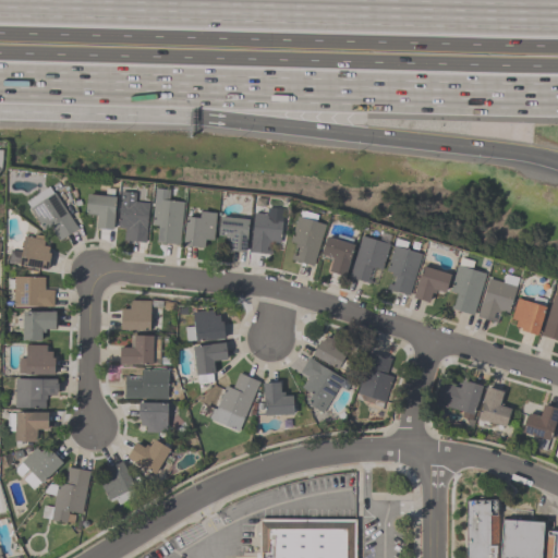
[(77,229),(58,241),(48,225),(43,229),(28,208),(29,207),(25,201),(48,186),(52,193),(53,192),(77,229)]
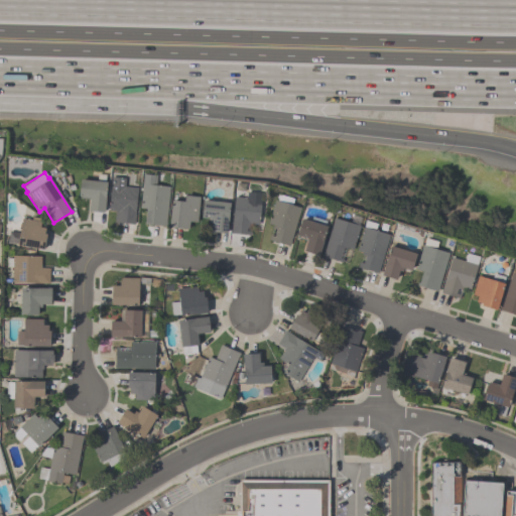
[(144,224),(145,209),(139,208),(143,173),(156,175),(155,185),(169,186),(165,226),(144,224)]
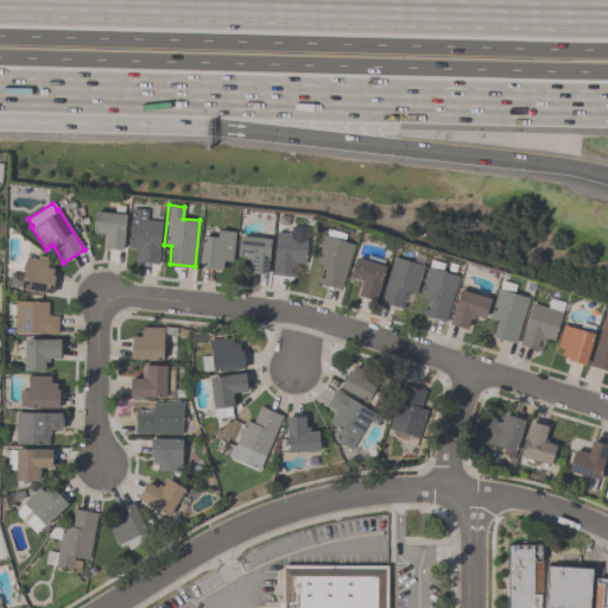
[(121,249),(103,248),(105,233),(93,232),(94,211),(114,213),(114,206),(124,207),(122,214),(125,214),(121,249)]
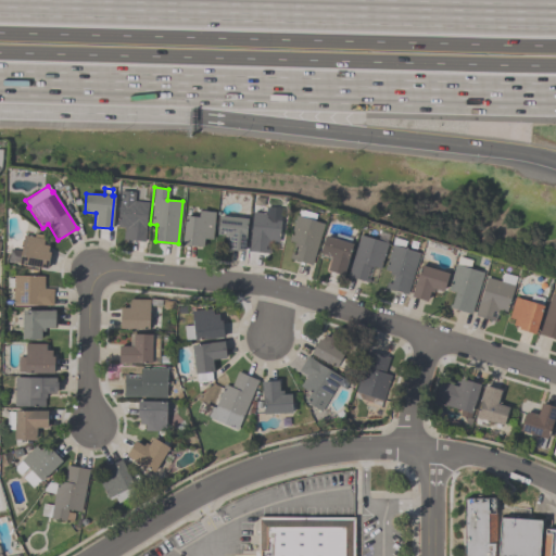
[(143,241),(123,239),(124,227),(116,227),(119,190),(135,192),(134,201),(148,202),(143,241)]
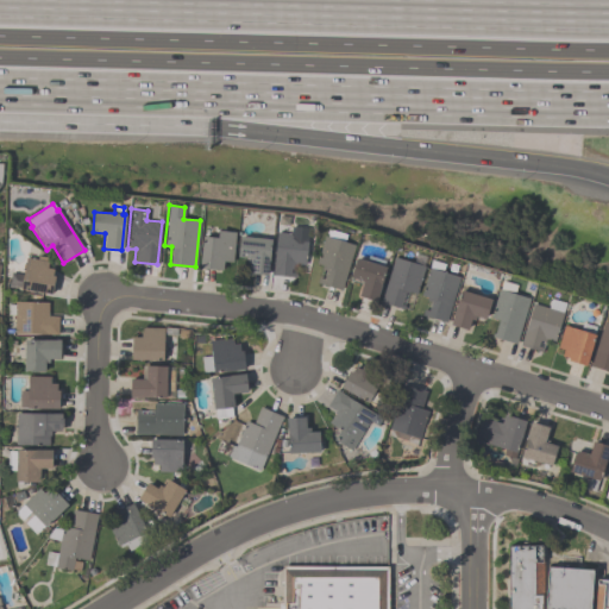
[(305,265),(296,264),(295,270),(289,269),(289,272),(295,274),(295,277),(271,275),(276,231),(290,233),(290,226),(307,227),(307,234),(308,234),(305,265)]
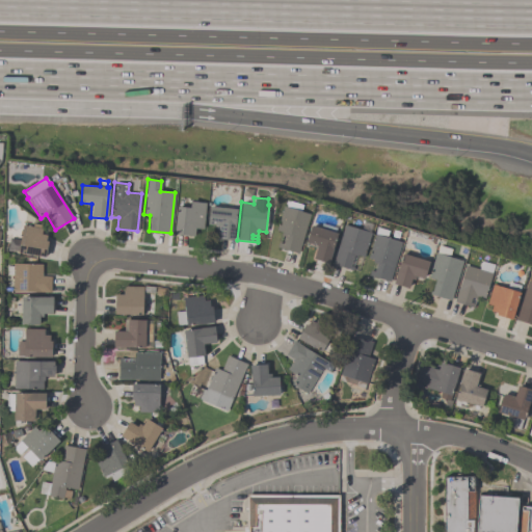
[(283,206),(285,207),(287,200),(302,205),(300,212),(310,215),(297,254),(276,247),(277,242),(282,243),(284,237),(280,235),(281,232),(275,230),(283,206)]
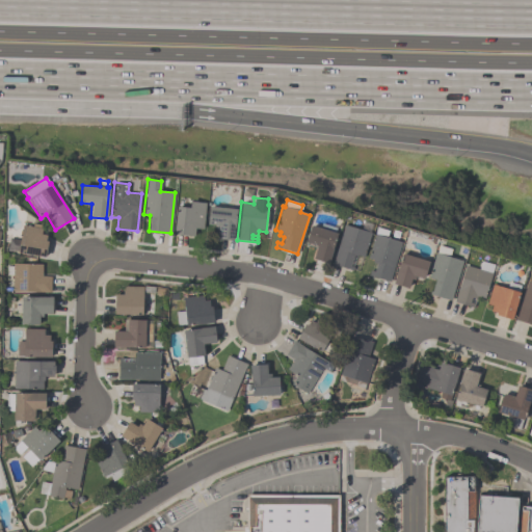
[(189,207),(190,202),(206,203),(203,229),(195,228),(194,236),(175,234),(177,206),(189,207)]
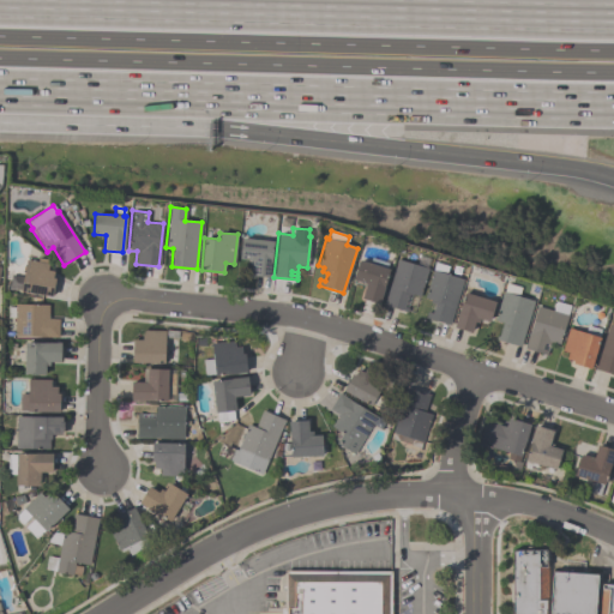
[(272,241),(270,277),(251,275),(252,260),(240,259),(241,238),(272,241)]
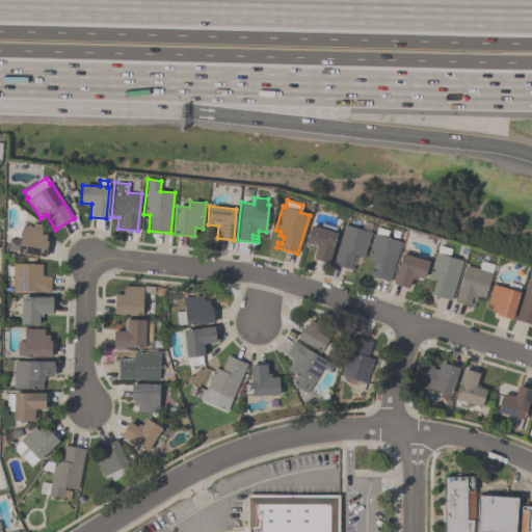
[(45,257),(17,253),(18,250),(6,249),(8,238),(19,240),(22,224),(32,227),(32,223),(41,224),(40,228),(42,228),(41,234),(46,235),(45,241),(47,241),(45,257)]
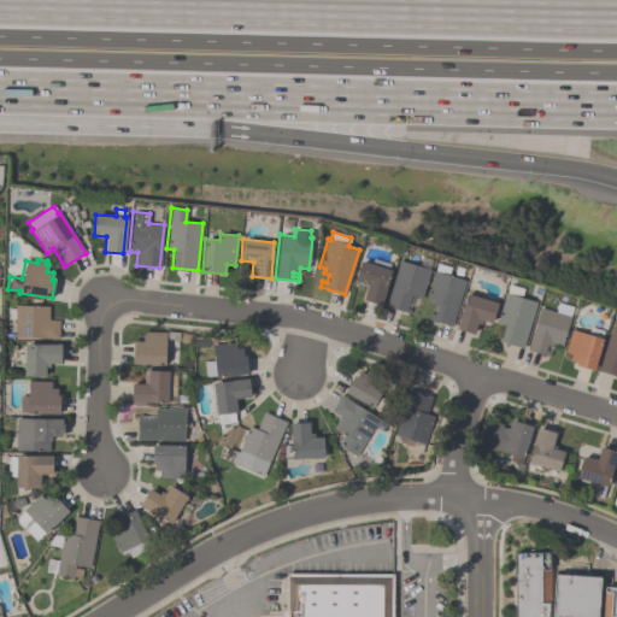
[(385,306),(399,260),(430,270),(421,298),(413,297),(413,298),(410,297),(406,309),(410,310),(409,313),(385,306)]
